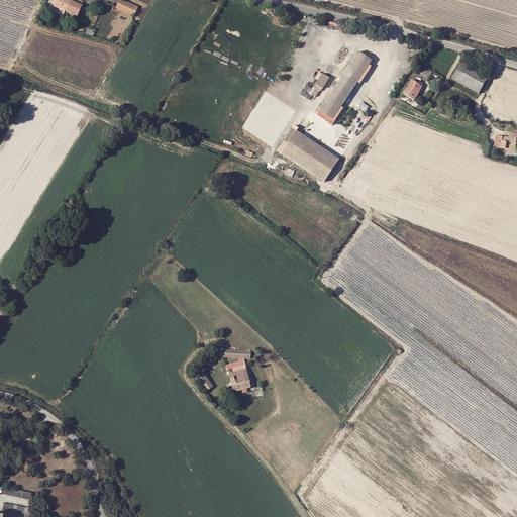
[(76,18),(83,2),(78,0),(56,0),(54,6),(73,14),(73,16),(76,18)]
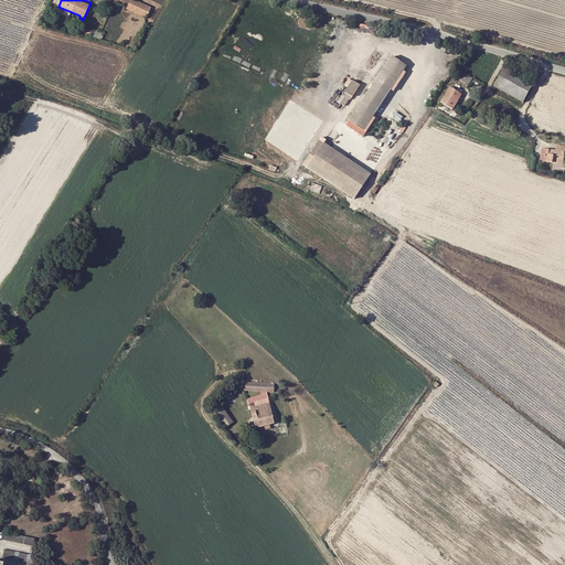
[(153,9),(131,0),(110,0),(129,9),(128,11),(148,20),(153,9)]
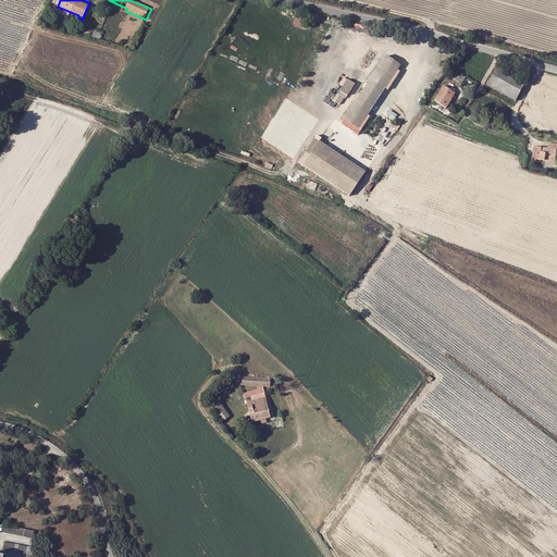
[(94,33),(83,28),(82,34),(89,36),(93,37),(102,40),(104,34),(95,31),(94,33)]
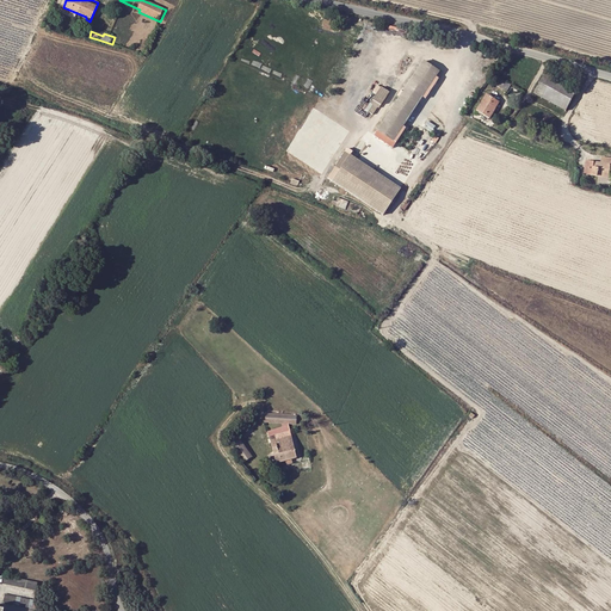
[(442,74),(426,63),(380,133),(396,143),(442,74)]
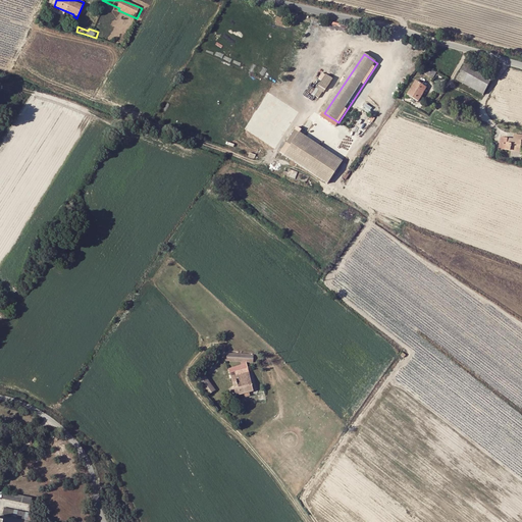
[(455,81),(482,95),(492,76),(465,61),(455,81)]
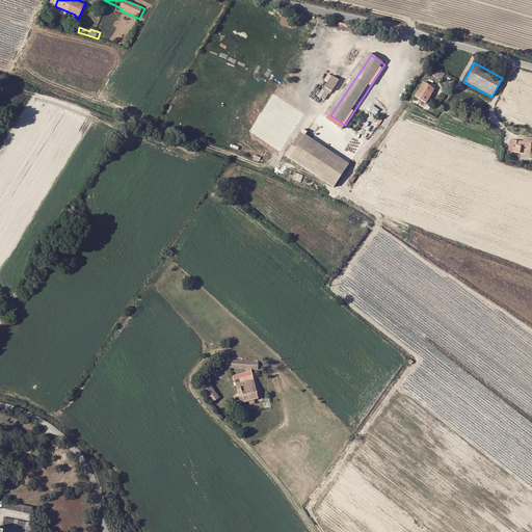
[(429,73),(441,79),(444,74),(433,68),(429,73)]
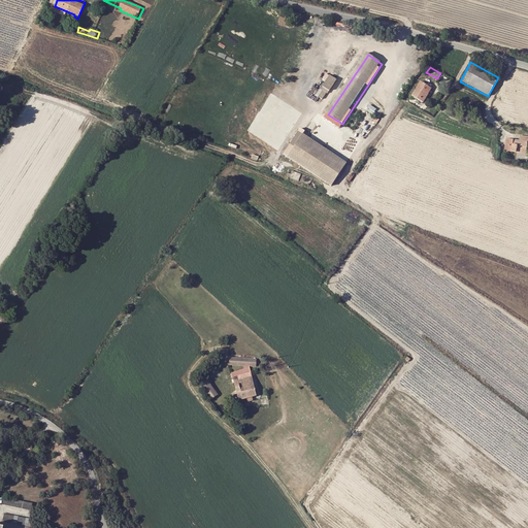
[(420,83),(411,95),(423,102),(431,89),(426,86),(427,84),(424,81),(422,84),(420,83)]
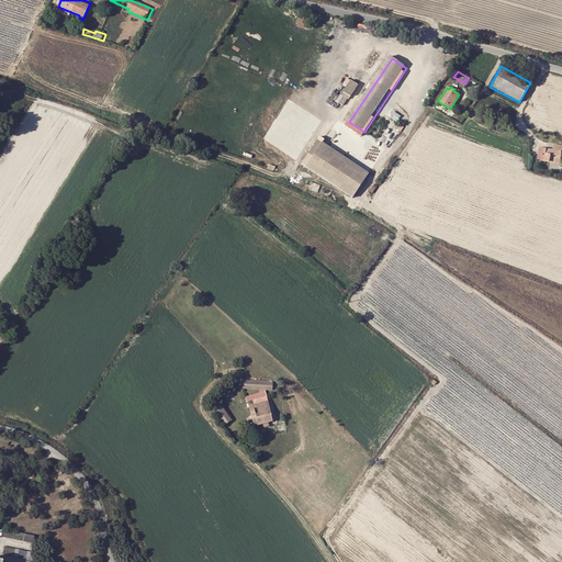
[(394,111),(391,116),(397,121),(401,116),(394,111)]
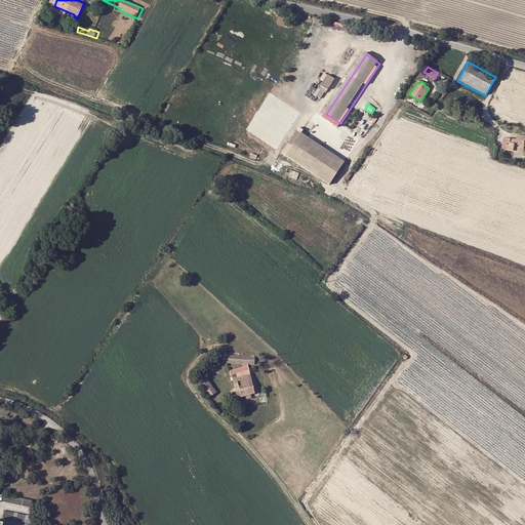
[(347,163),(304,135),(288,158),(331,187),(347,163)]
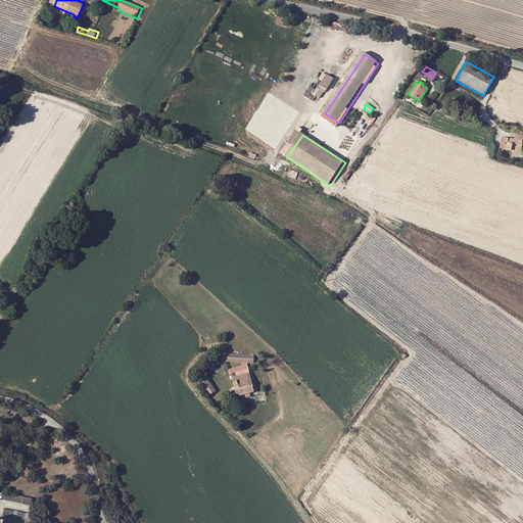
[(522,140),(522,135),(514,135),(513,139),(508,138),(507,144),(511,144),(510,149),(520,149),(521,145),(521,141),(522,140)]
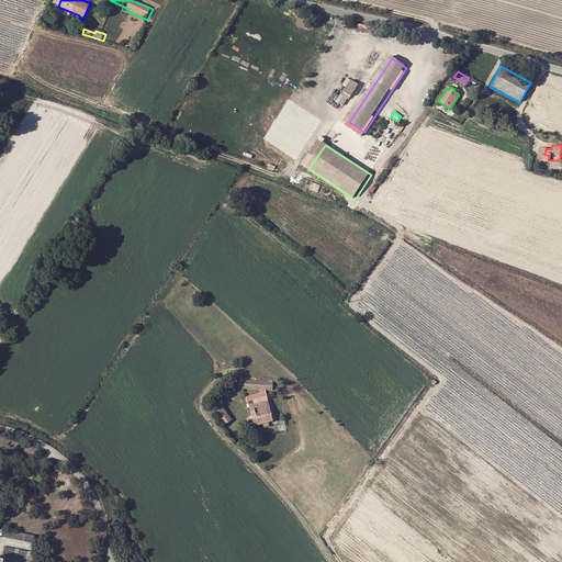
[(544,155),(546,148),(539,148),(537,160),(548,161),(548,160),(549,155),(544,155)]
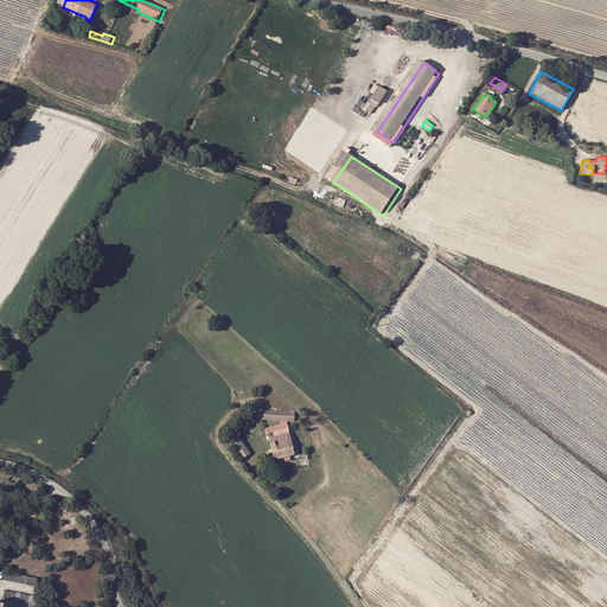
[(264,420),(294,421),(295,413),(264,411),(264,420)]
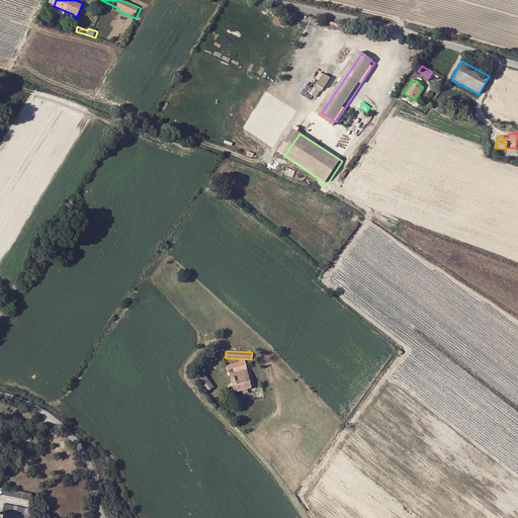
[(248,390),(252,389),(246,365),(229,370),(235,393),(243,391),(248,390)]
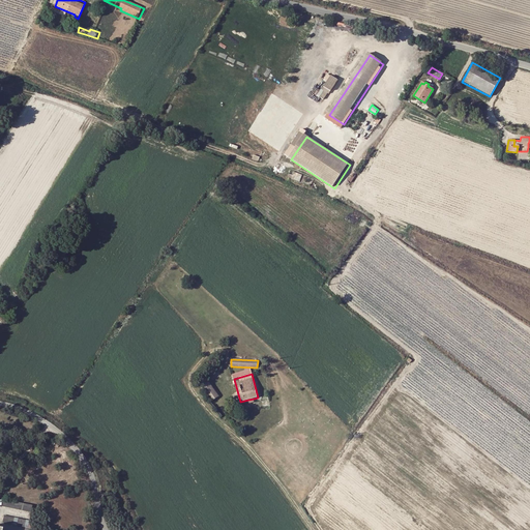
[(212,401),(218,396),(207,381),(201,385),(212,401)]
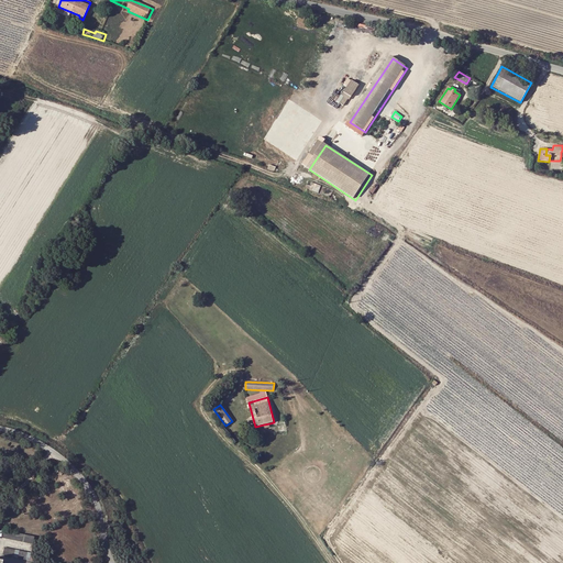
[(0,537),(32,544),(33,537),(1,530),(0,537)]
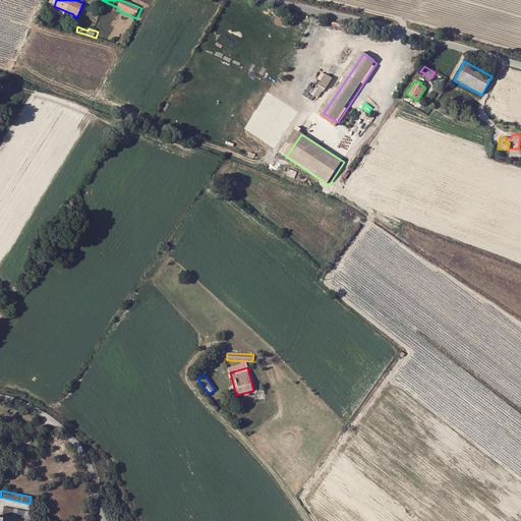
[(2,513),(26,519),(27,512),(3,506),(2,513)]
